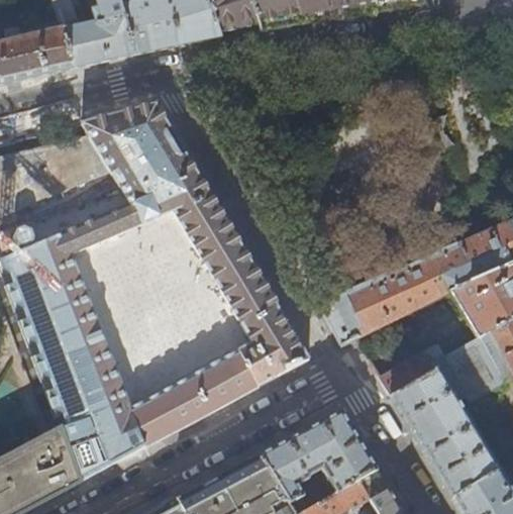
[(0,0),(0,84),(7,83),(39,75),(76,67),(67,27),(63,16),(55,17),(57,27),(23,35),(21,24),(7,27),(10,38),(0,40),(0,0)]
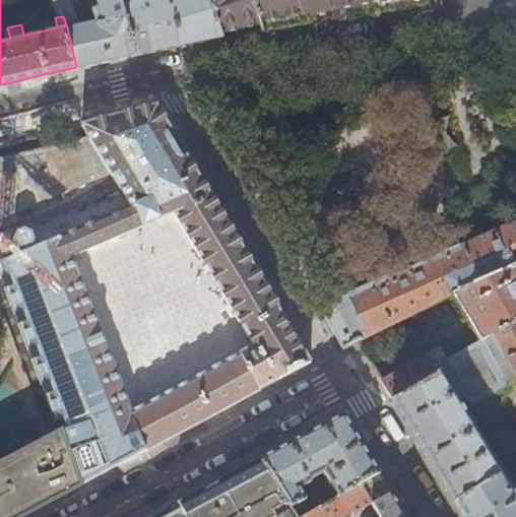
[(51,8),(59,5),(57,0),(48,0),(51,8)]
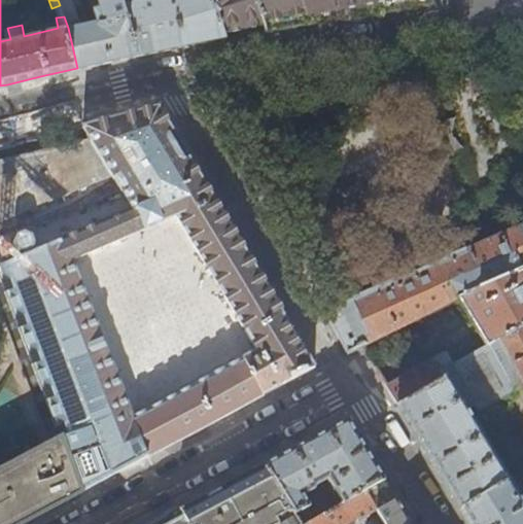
[(58,0),(60,5),(64,16),(68,28),(77,68),(104,62),(139,55),(127,3),(126,0),(58,0)]
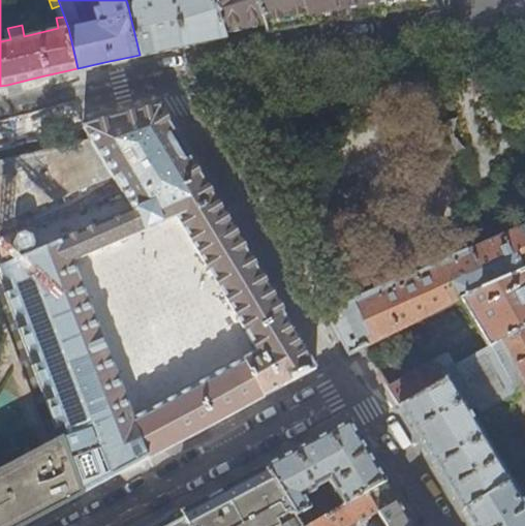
[(187,44),(229,37),(217,0),(143,0),(127,3),(140,55),(150,53),(187,44)]
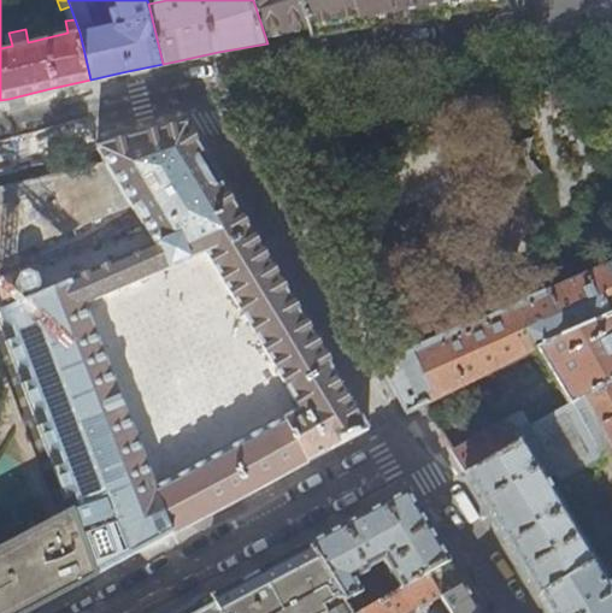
[(253,0),(268,43),(305,37),(317,35),(304,0),(253,0)]
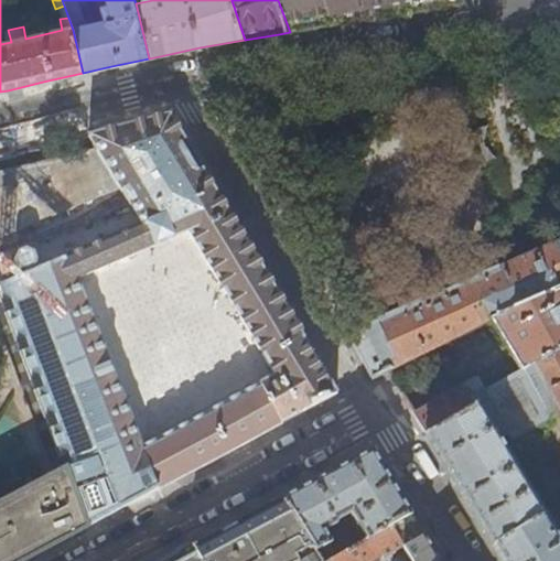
[(278,0),(290,32),(325,27),(370,19),(416,11),(466,2),(466,0),(278,0)]
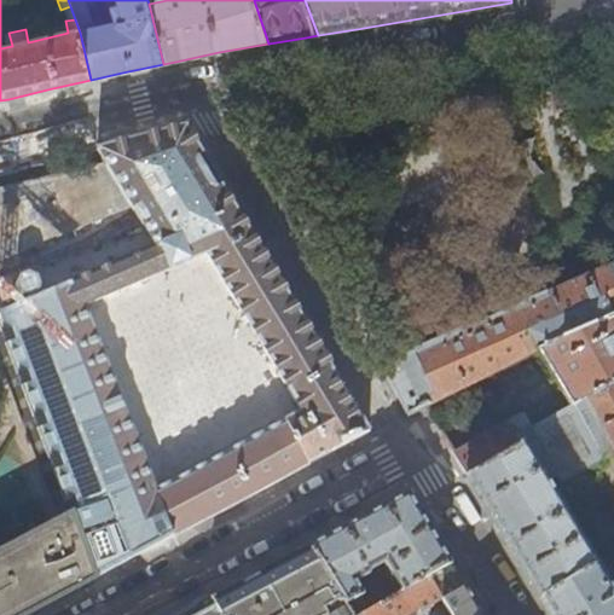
[(215,167),(191,126),(190,125),(105,146),(102,148),(110,163),(0,187),(0,614),(23,614),(32,611),(100,574),(139,553),(157,544),(248,495),(342,446),(358,437),(374,429),(372,425),(331,358),(294,295),(253,228),(215,167)]
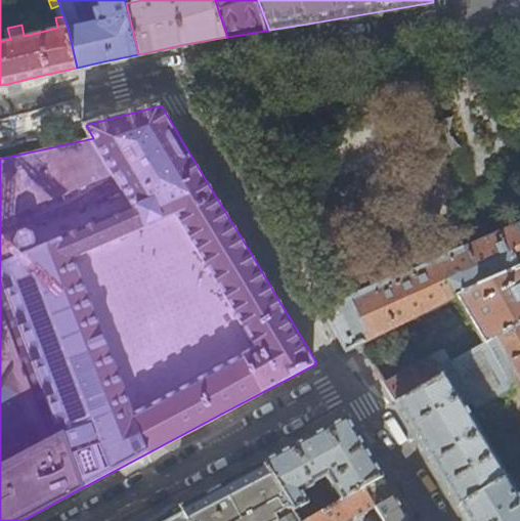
[(356,292),(327,306),(350,350),(354,348),(364,343),(460,295),(487,340),(453,358),(446,346),(387,380),(426,445),(462,504),(510,475),(468,405),(476,400),(479,406),(516,386),(519,385),(519,223),(482,240),(481,239),(469,244),(459,248),(370,287),(357,293),(356,292)]
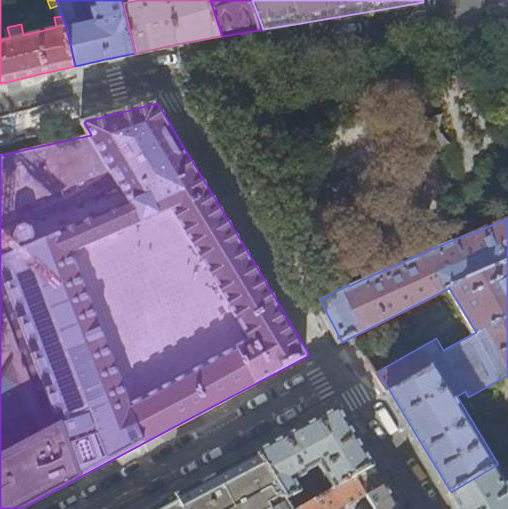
[(442,229),(448,242),(458,238),(452,225),(442,229)]
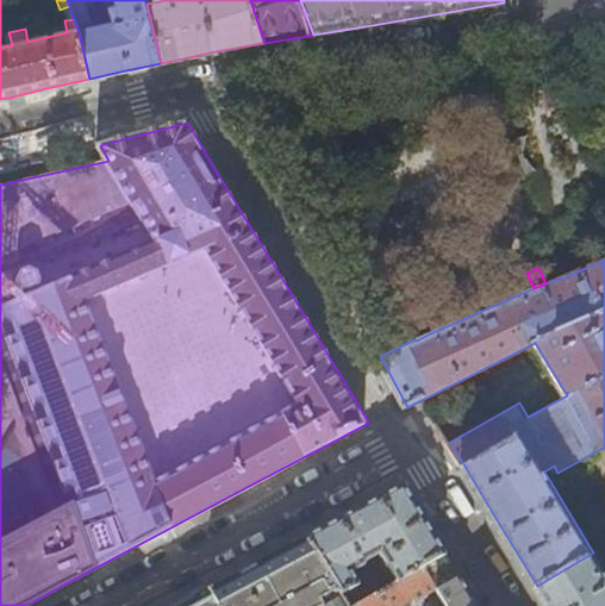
[(369,503),(307,536),(349,605),(354,605),(369,597),(356,573),(370,564),(369,562),(385,554),(401,580),(447,553),(428,520),(405,483),(369,503)]
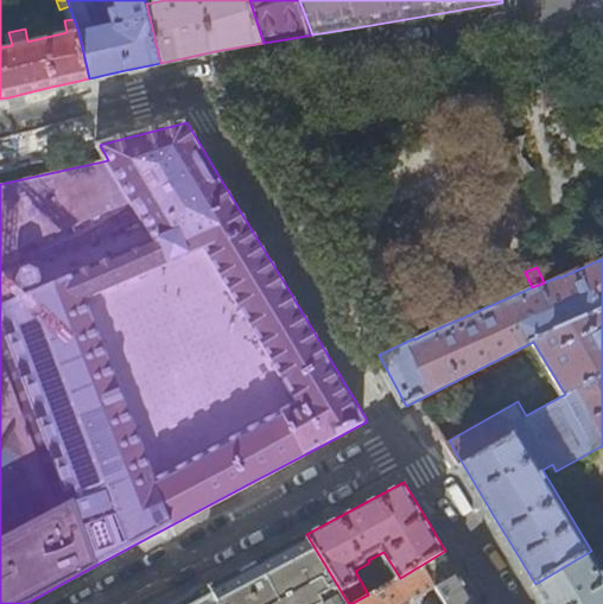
[(237,571),(209,586),(217,603),(348,603),(306,534),(272,552),(270,553),(237,571)]
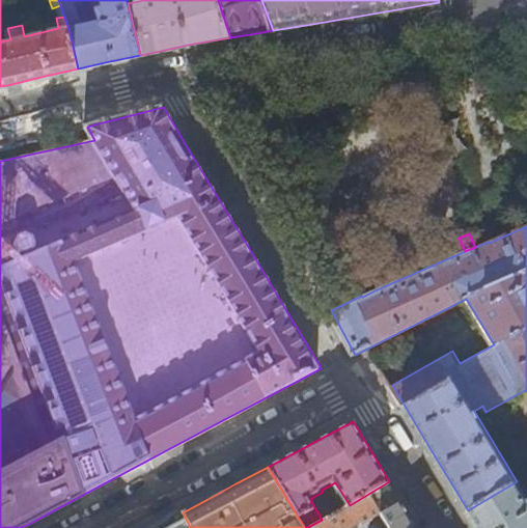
[(401,501),(389,481),(350,505),(322,520),(308,527),(417,527),(407,509),(401,501)]
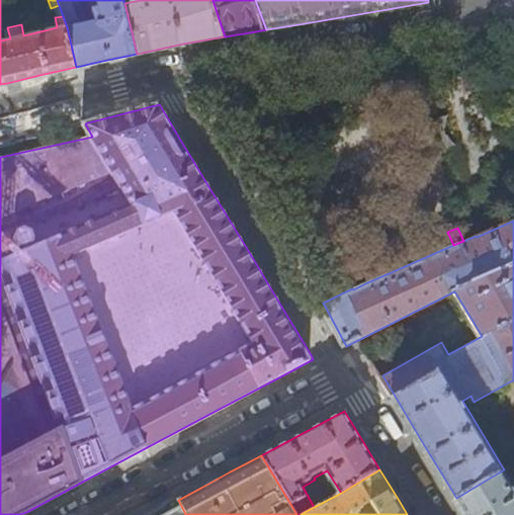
[(513,486),(504,469),(456,498),(466,514),(513,514),(513,486)]
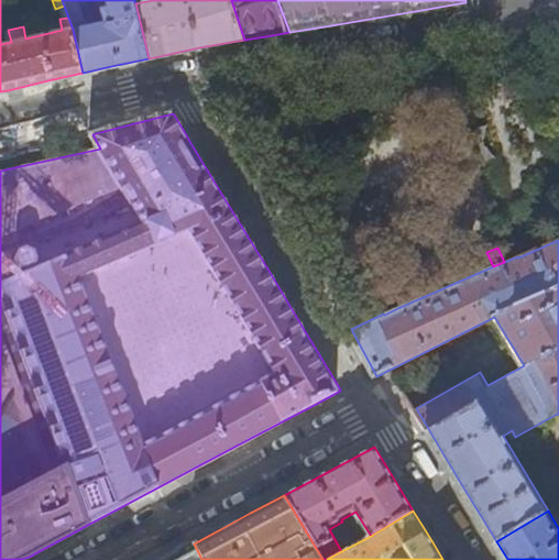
[(161,559),(201,559),(194,544),(161,559)]
